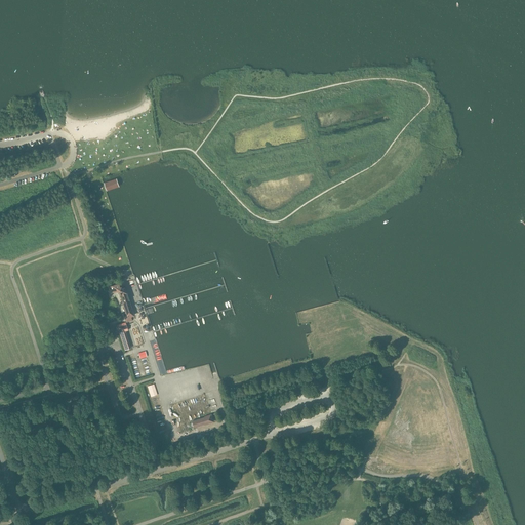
[(105,184),(107,191),(119,187),(117,178),(105,184)]
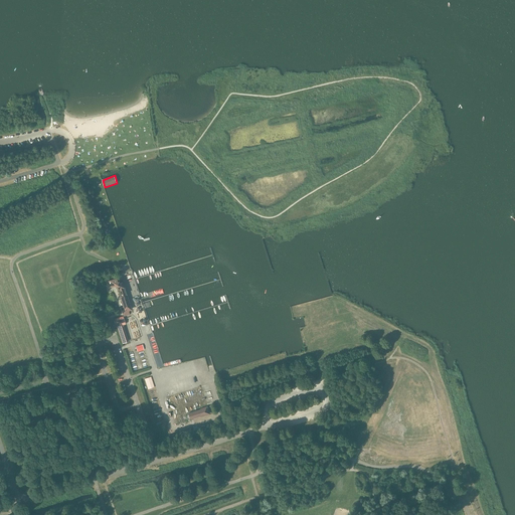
[(110,281),(107,281),(110,288),(116,285),(120,297),(126,295),(127,295),(123,282),(118,283),(117,278),(110,280),(110,281)]
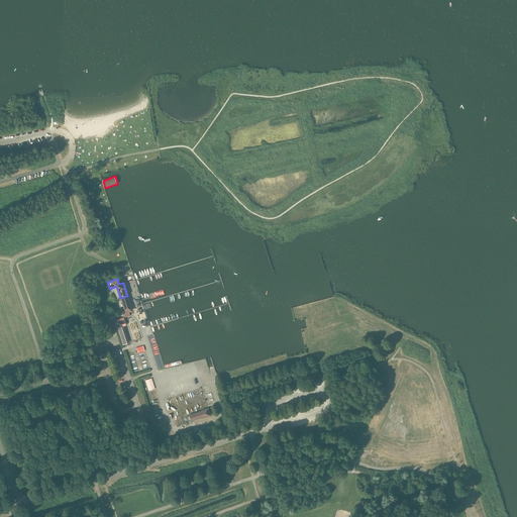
[(126,296),(120,298),(123,308),(121,308),(124,317),(130,315),(128,310),(131,309),(127,298),(126,298),(126,296)]
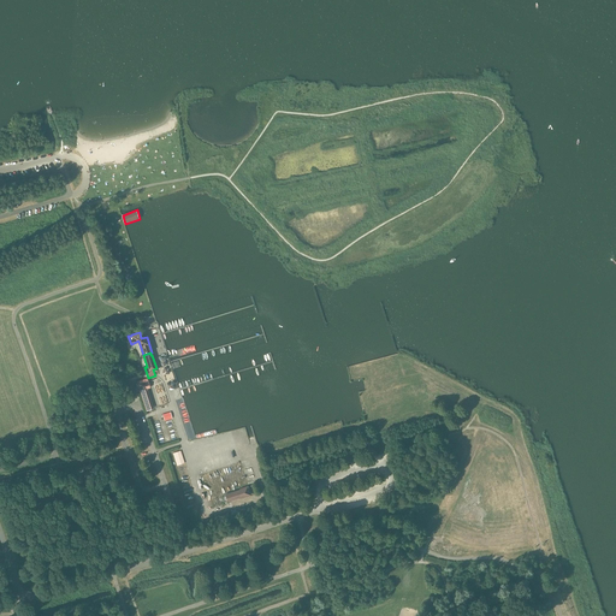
[(137,384),(135,385),(136,390),(140,389),(140,392),(147,410),(153,408),(147,388),(148,388),(149,388),(148,380),(137,384)]
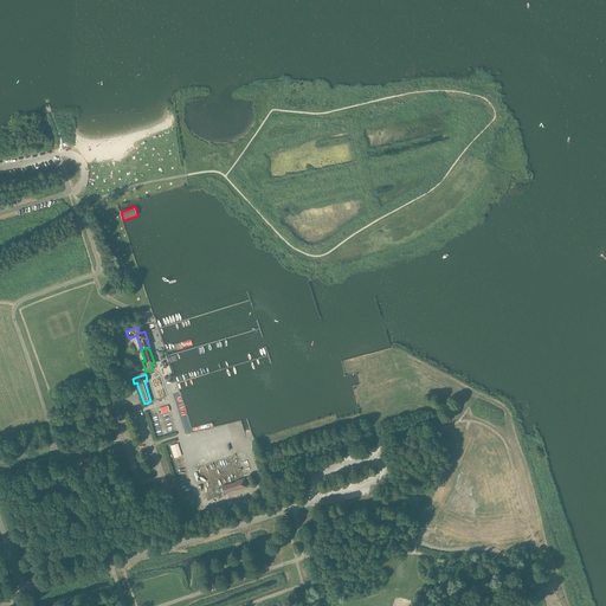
[(178,443),(171,445),(174,458),(181,456),(178,443)]
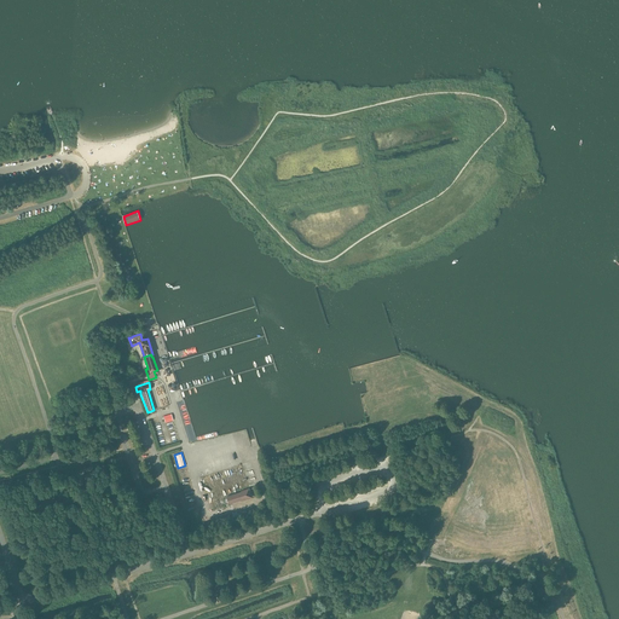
[(230,504),(252,497),(249,490),(227,496),(230,504)]
